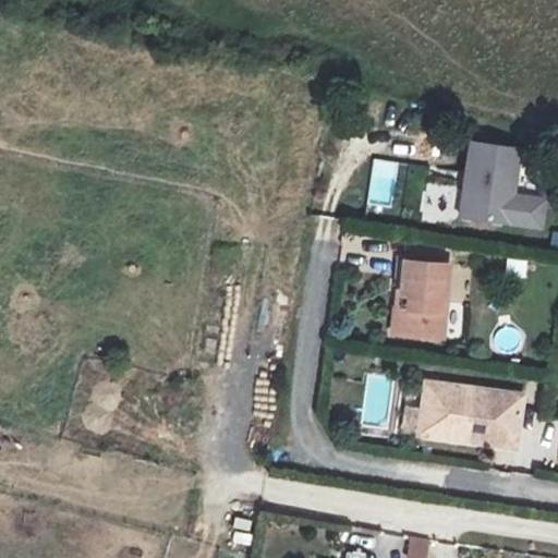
[(522,155),(475,148),(465,218),(511,226),(522,155)]
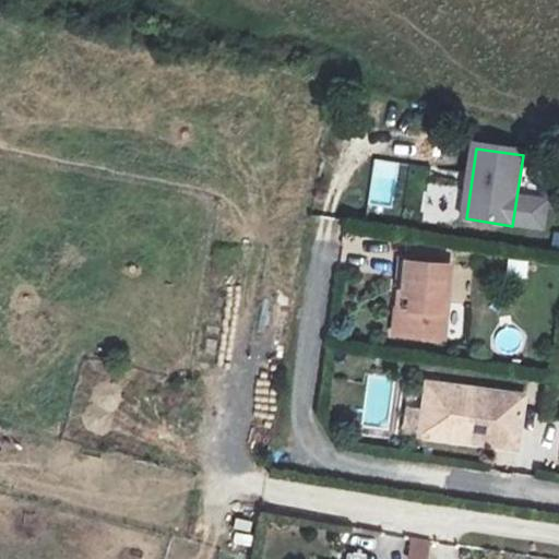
[(366,162),(372,212),(401,209),(394,158),(366,162)]
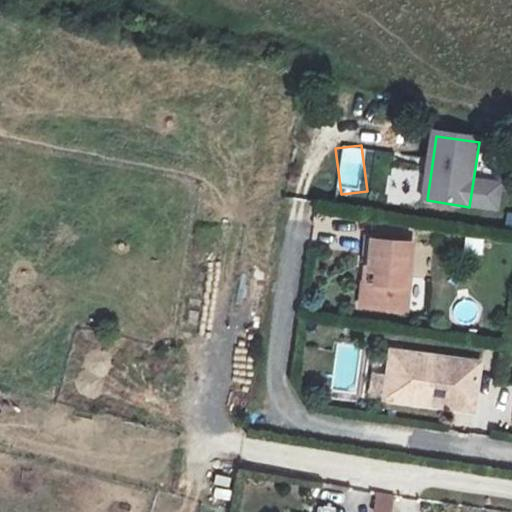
[(405,309),(414,242),(371,237),(369,254),(374,255),(368,304),(405,309)]
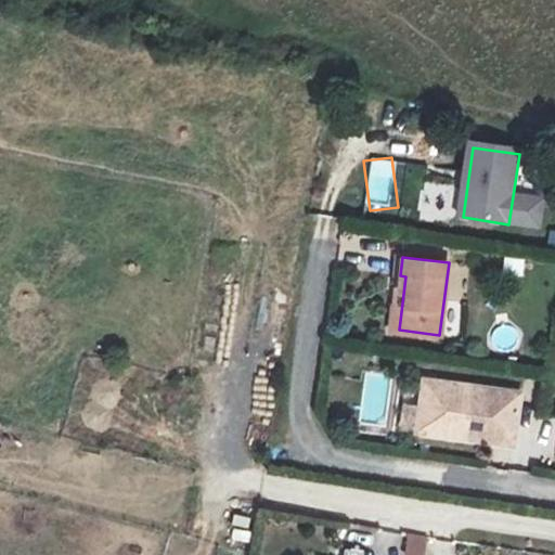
[(517,400),(424,388),(421,414),(428,415),(425,436),(512,448),(517,400)]
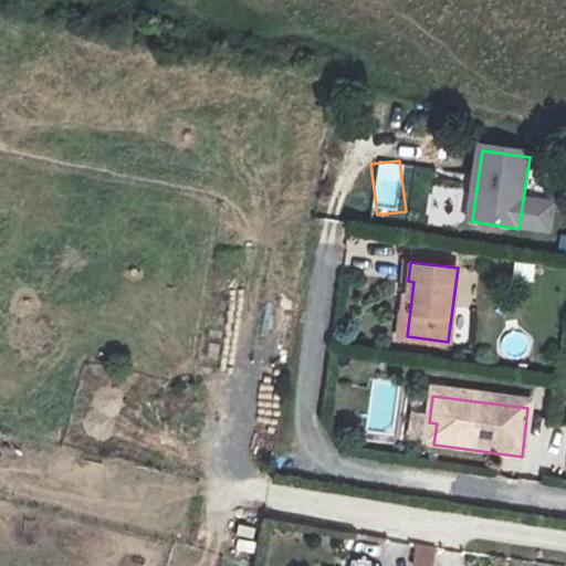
[(413,545),(411,565),(432,565),(435,546),(413,545)]
